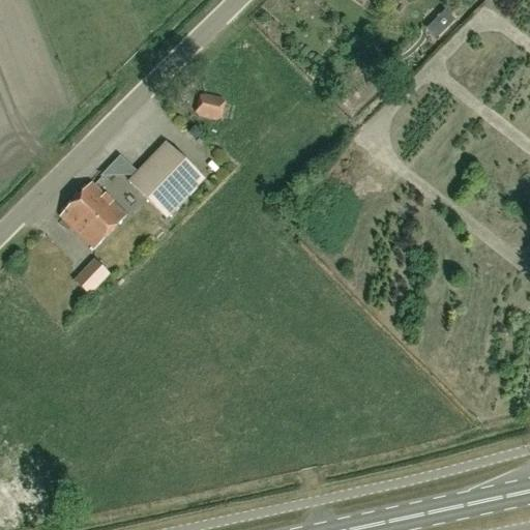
[(200,97),(196,113),(199,117),(215,121),(221,119),(224,104),(221,100),(204,96),(200,97)]
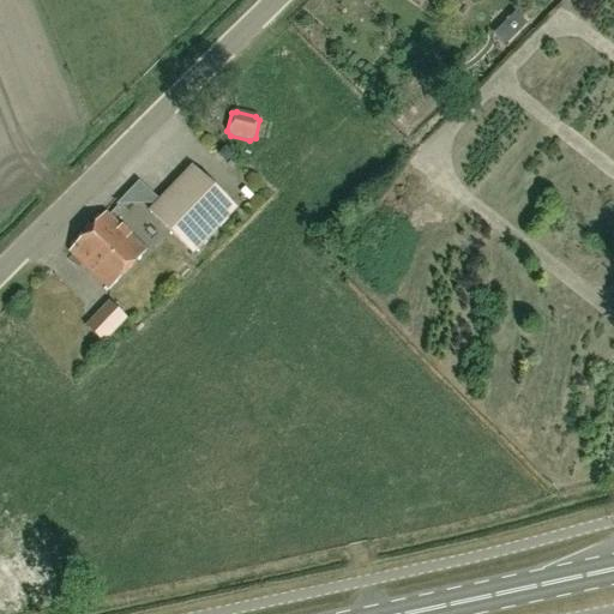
[(193,168),(151,214),(194,257),(238,211),(193,168)]
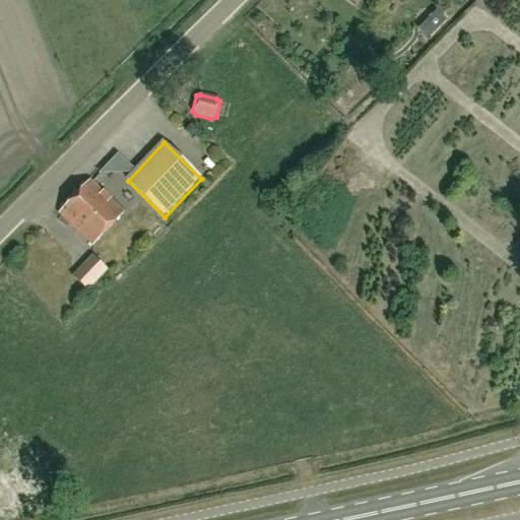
[(90,181),(74,197),(109,230),(124,213),(90,181)]
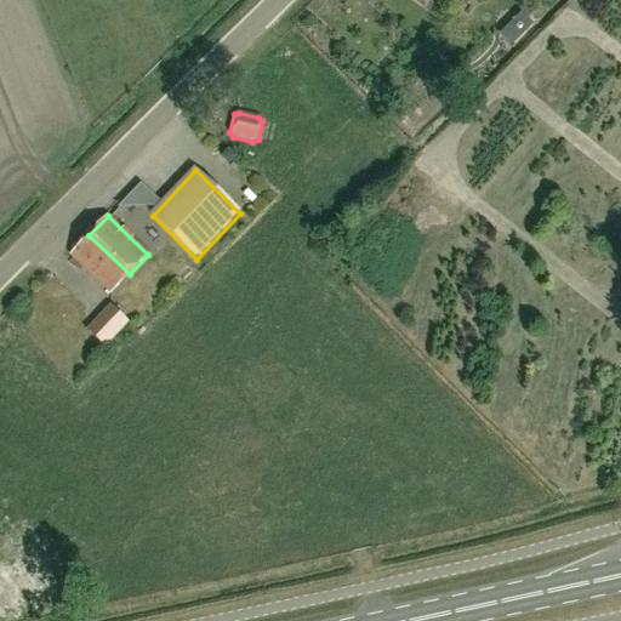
[(130,274),(89,235),(69,254),(110,294),(130,274)]
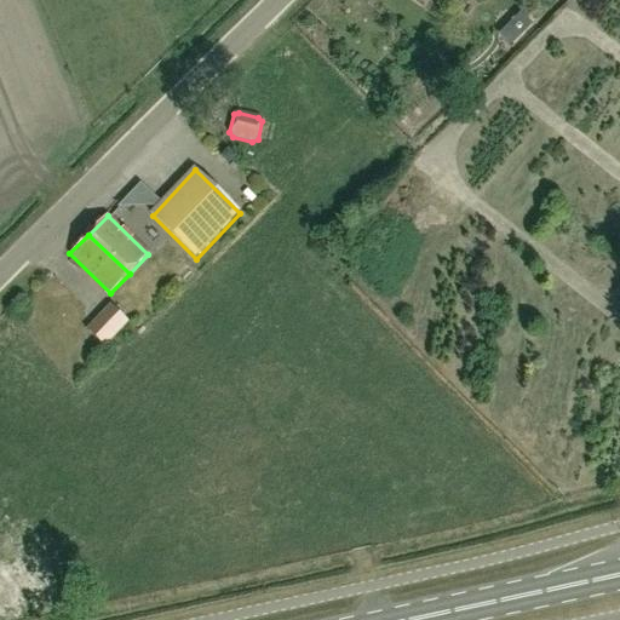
[(103,346),(127,322),(109,305),(86,329),(103,346)]
